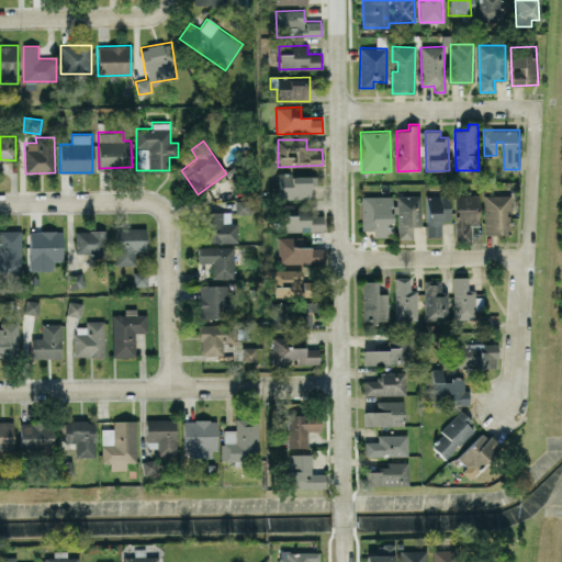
[(316,175),(278,175),(278,199),(310,198),(310,184),(316,184),(316,175)]
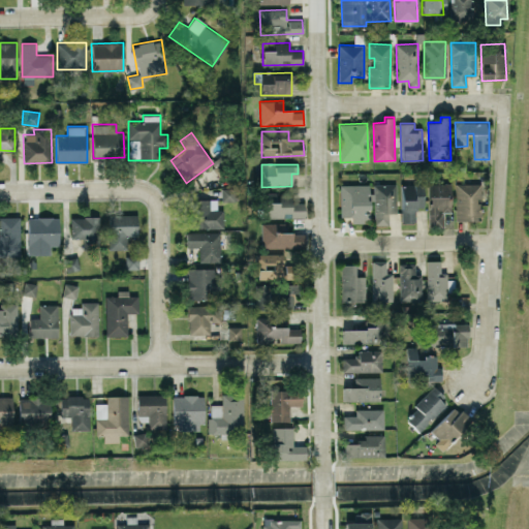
[(340,185),(340,216),(351,216),(351,223),(366,222),(366,213),(369,213),(369,200),(374,200),(374,224),(389,224),(387,213),(397,213),(396,183),(371,184),(340,185)]
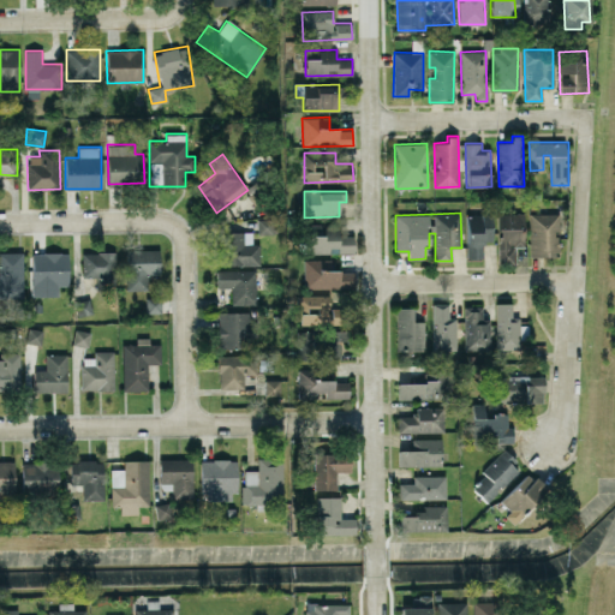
[(499,264),(514,264),(514,246),(524,246),(524,213),(497,214),(499,264)]
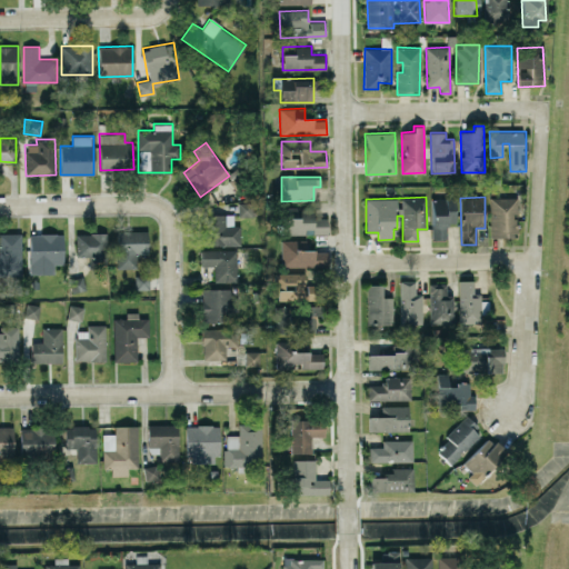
[(490,198),(490,237),(518,237),(517,197),(490,198)]
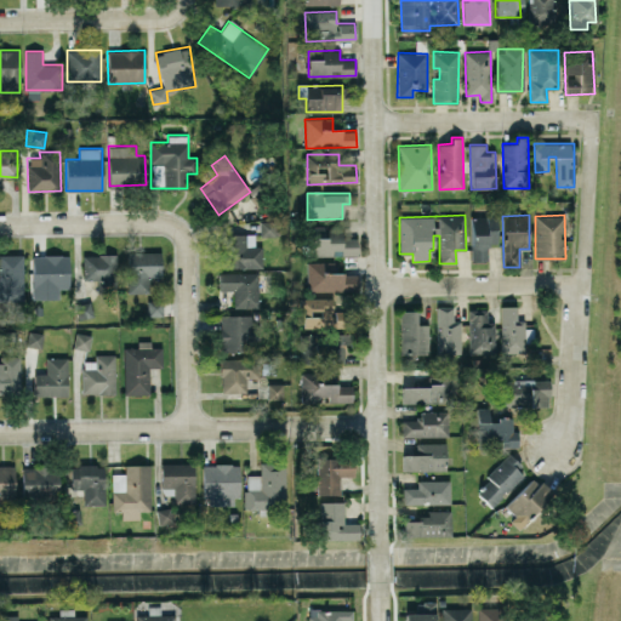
[(471,216),(472,262),(488,261),(488,243),(495,243),(495,216),(471,216)]
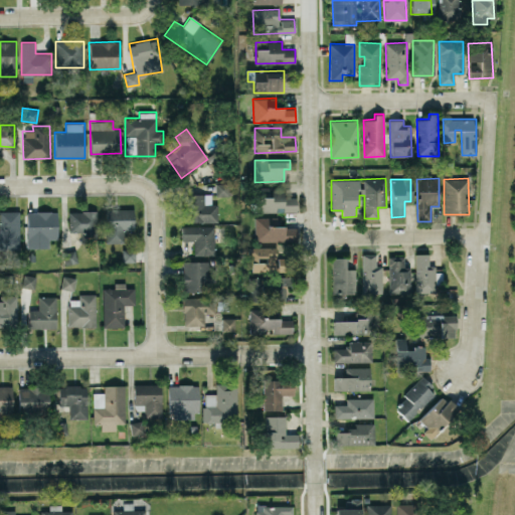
[(216,182),(216,195),(231,195),(230,181),(216,182)]
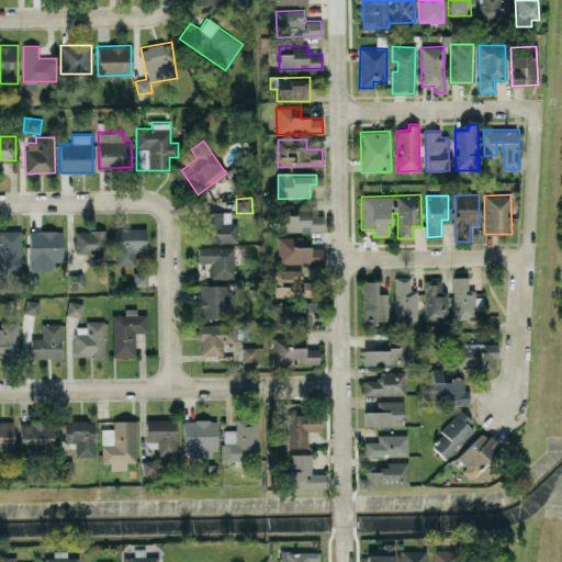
[(323,231),(323,215),(310,215),(308,205),(281,206),(282,232),(323,231)]
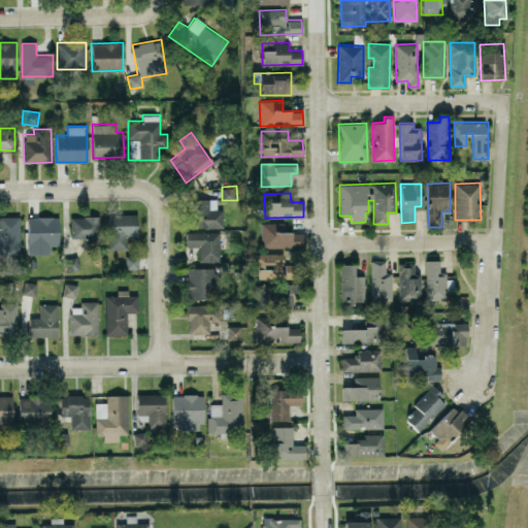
[(217,198),(190,199),(190,228),(223,227),(223,208),(217,209),(217,198)]
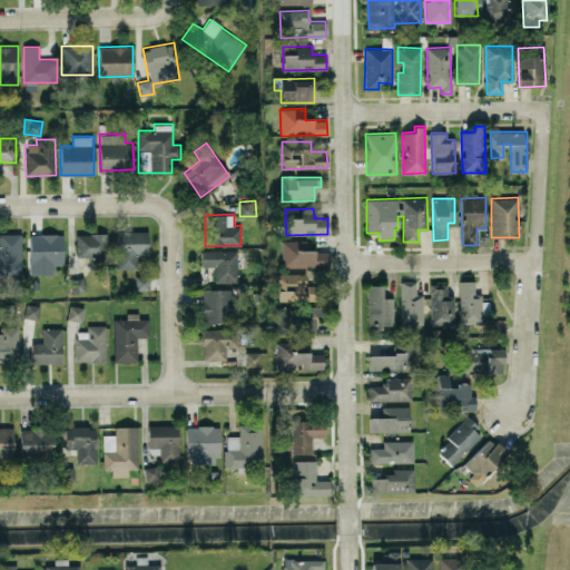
[(148,254),(147,231),(117,231),(117,268),(136,268),(136,254),(148,254)]
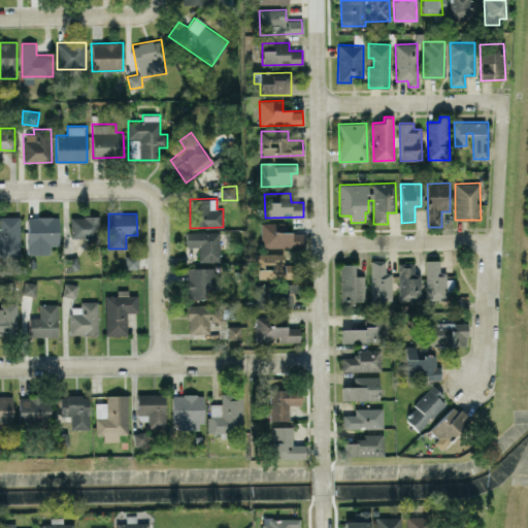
[(0,256),(20,256),(20,216),(0,216),(0,256)]
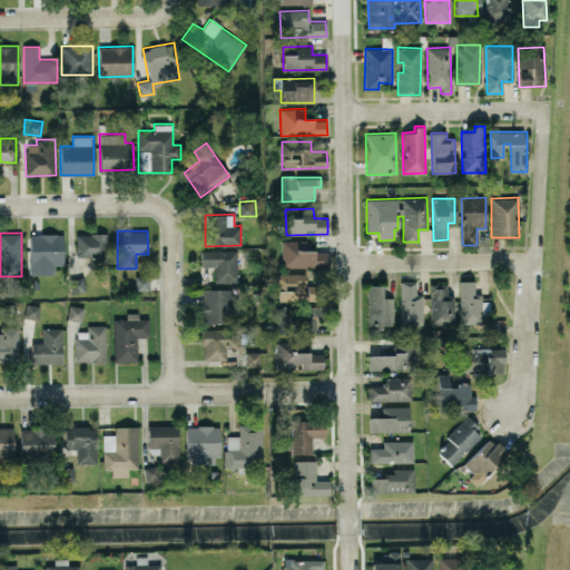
[(106,233),(76,234),(77,257),(89,256),(89,268),(107,268),(106,233)]
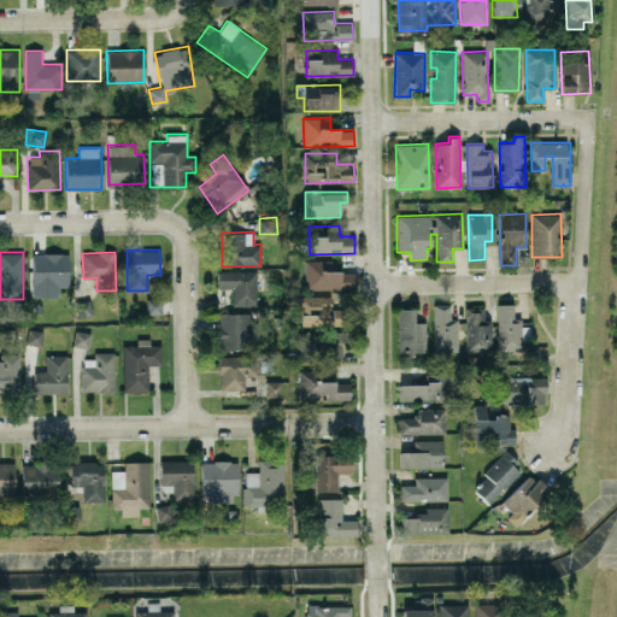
[(33,297),(58,297),(58,286),(69,286),(69,253),(31,253),(33,297)]
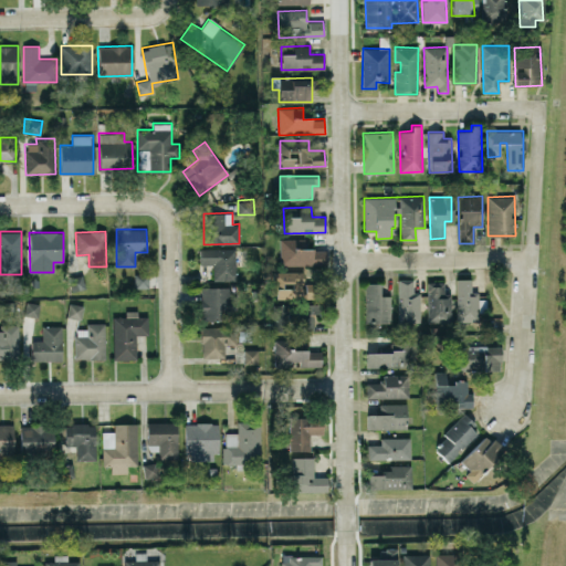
[(280,239),(280,265),(326,264),(326,249),(305,249),(304,239),(280,239)]
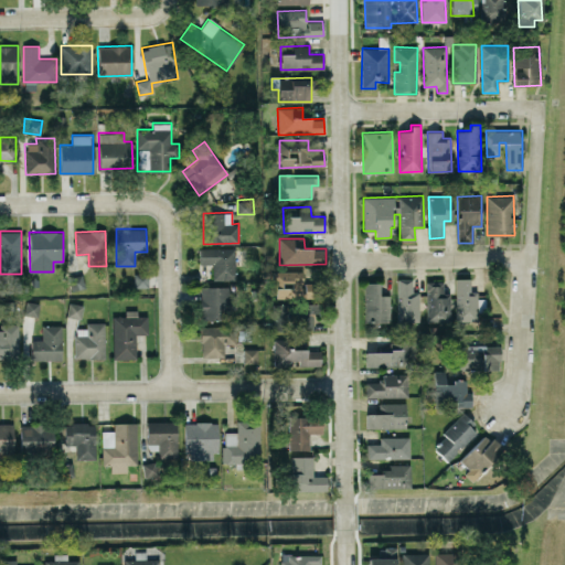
[(235,247),(199,248),(200,264),(212,264),(213,280),(235,279),(235,247)]
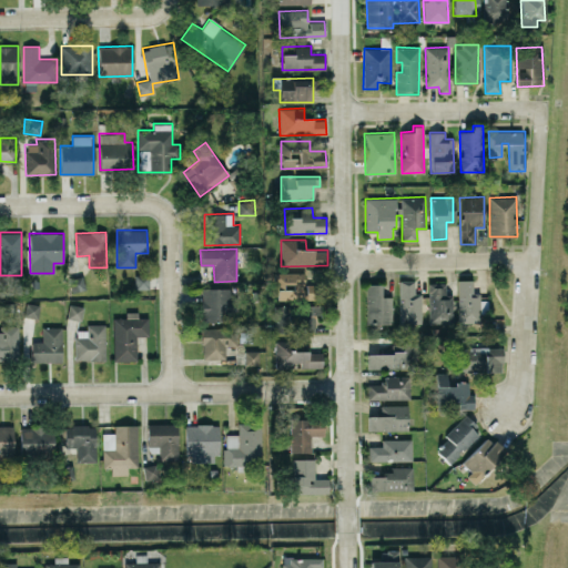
[(275,273),(276,300),(321,298),(320,283),(304,284),(304,272),(275,273)]
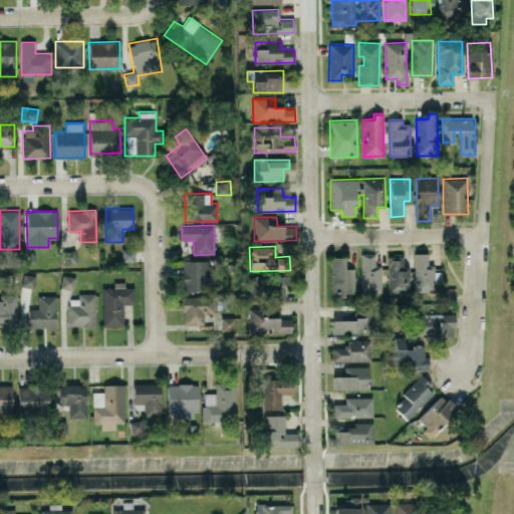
[(121,249),(122,261),(135,261),(134,249),(121,249)]
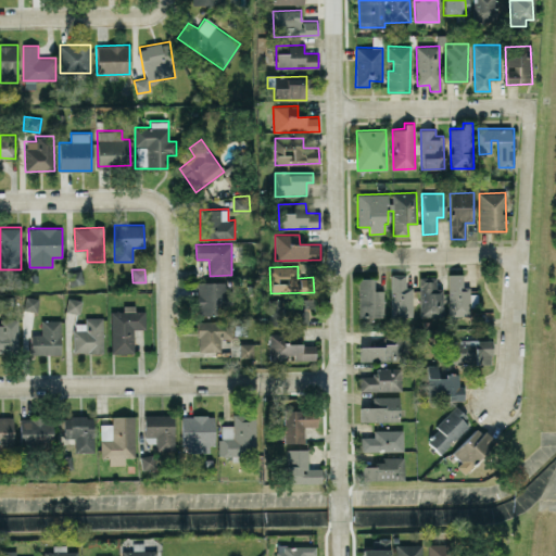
[(413,316),(412,287),(405,287),(405,274),(391,275),(391,316),(413,316)]
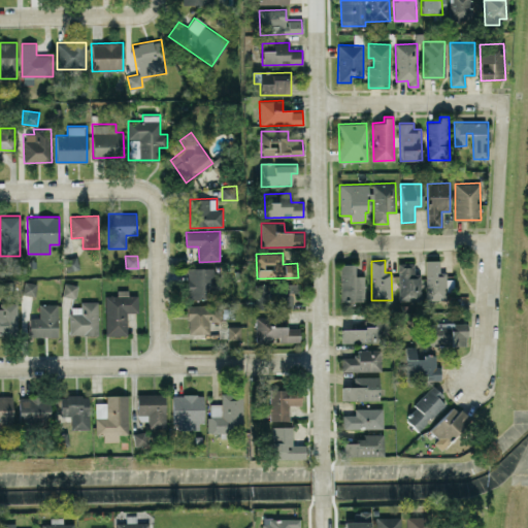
[(426,260),(427,300),(447,299),(446,271),(439,271),(439,260),(426,260)]
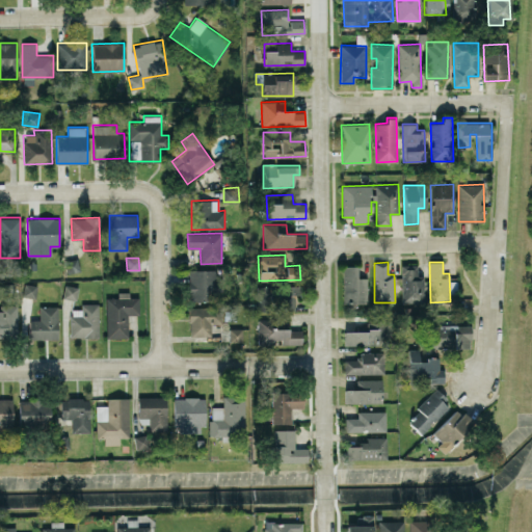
[(402,302),(424,301),(423,275),(417,275),(417,264),(401,264),(402,302)]
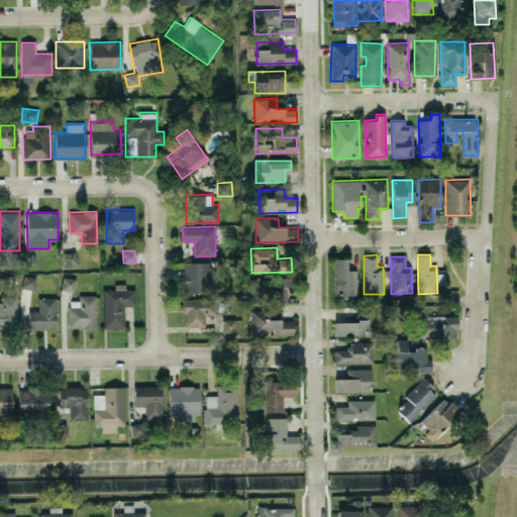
[(334,295),(356,294),(356,270),(347,270),(346,259),(333,259),(334,295)]
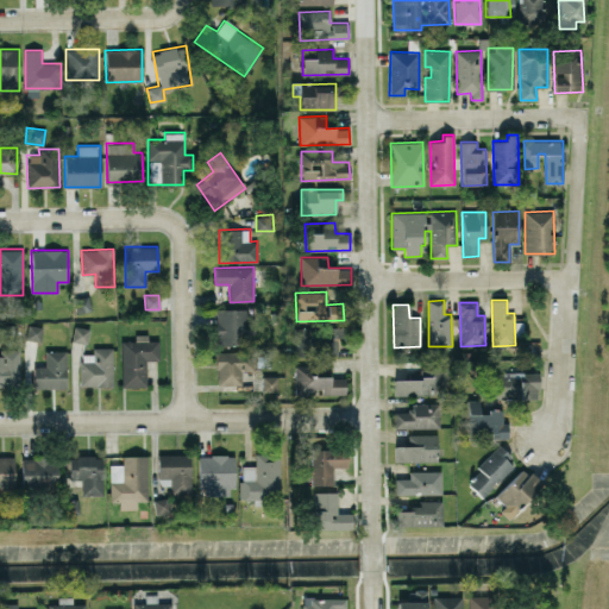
[(215,309),(217,345),(248,344),(246,333),(253,333),(252,308),(215,309)]
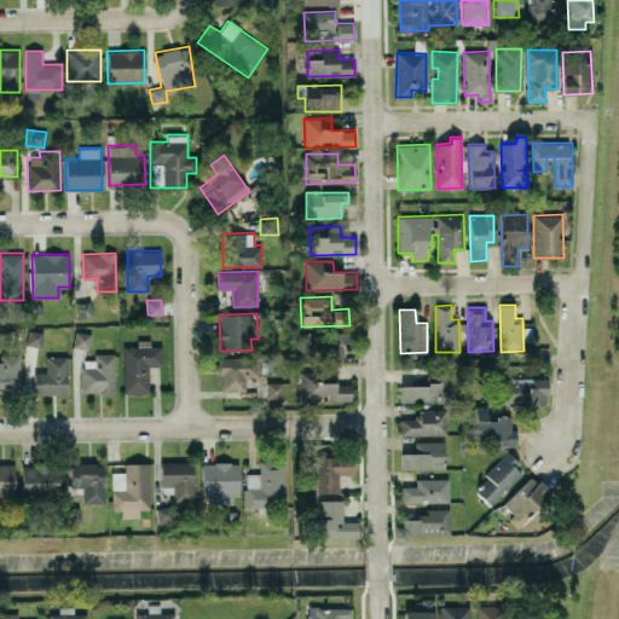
[(41,346),(42,331),(28,329),(27,345),(41,346)]
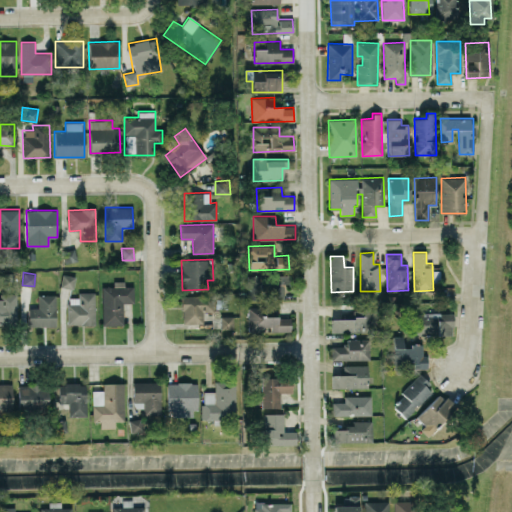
[(73,288),(75,275),(62,274),(60,287),(73,288)]
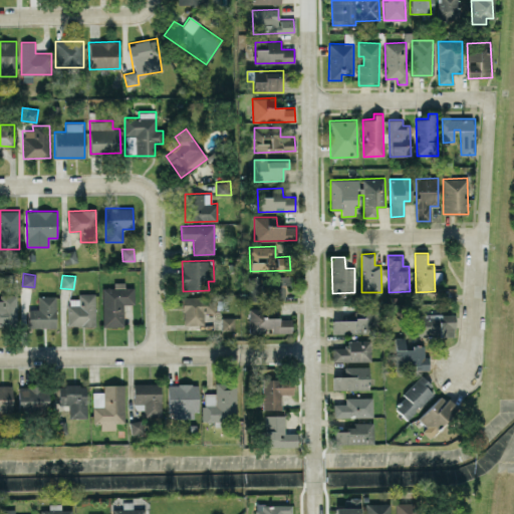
[(289,277),(249,275),(248,299),(288,301),(289,277)]
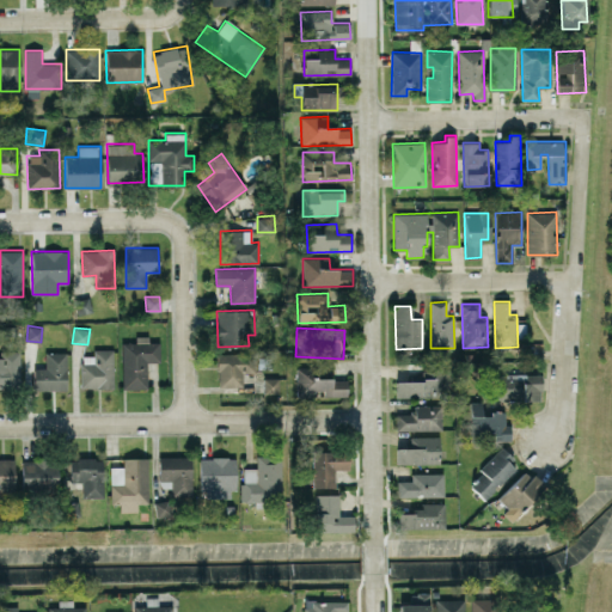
[(159,342),(148,342),(148,336),(135,336),(135,342),(122,342),(123,389),(147,389),(146,361),(160,361),(159,342)]
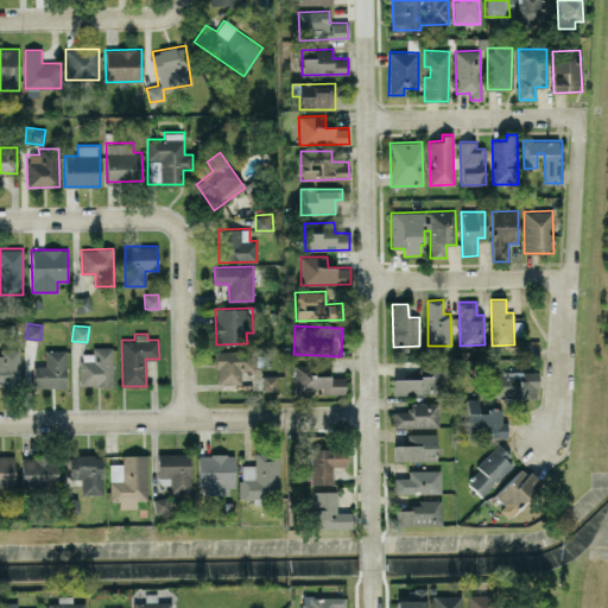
[(80,386),(113,386),(113,347),(93,347),(93,353),(80,354),(80,386)]
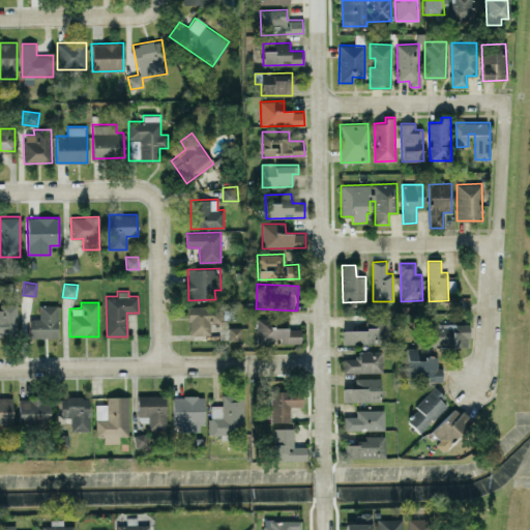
[(17,303),(0,303),(0,335),(17,335),(17,303)]
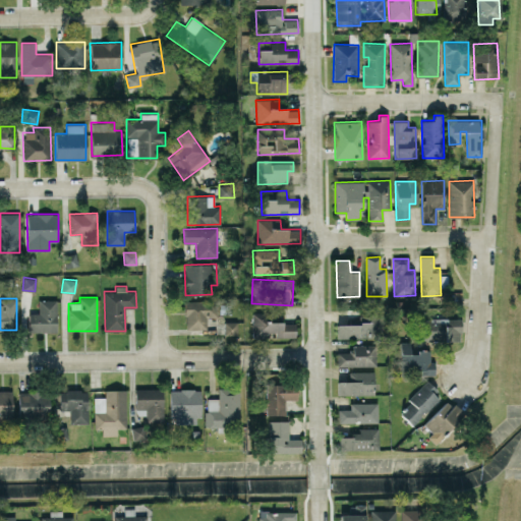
[(29,332),(57,332),(56,299),(38,300),(39,312),(29,313),(29,332)]
